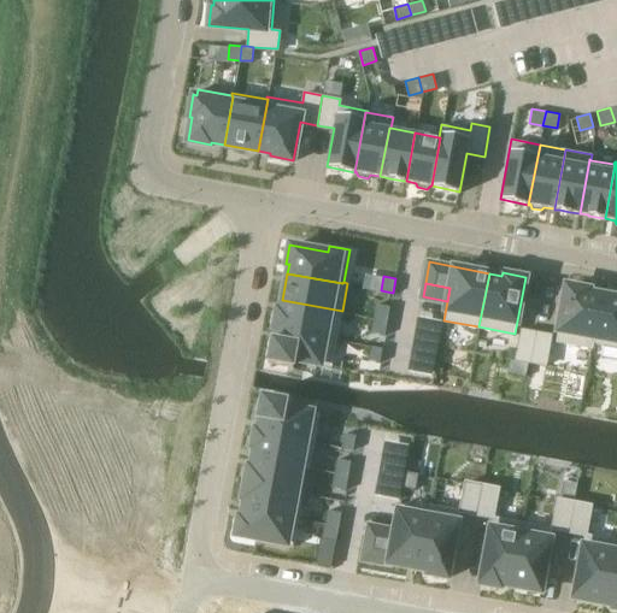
[(566,284),(556,341),(592,348),(593,342),(592,342),(601,294),(588,292),(589,289),(566,284)]
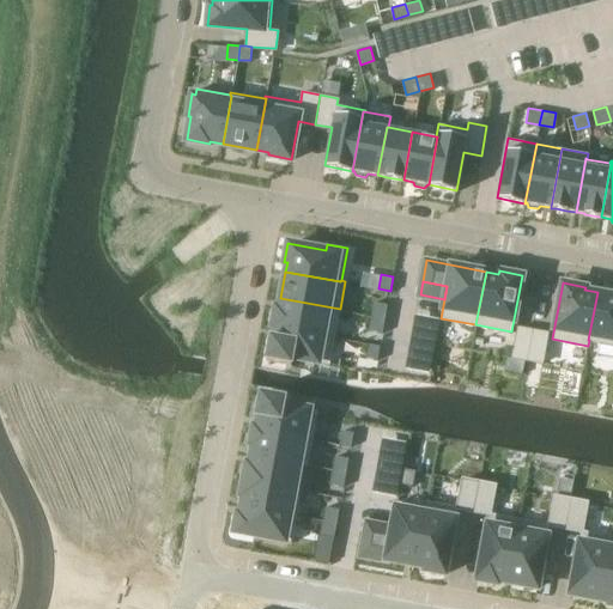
[(612,294),(598,292),(588,340),(589,340),(612,343),(612,294)]
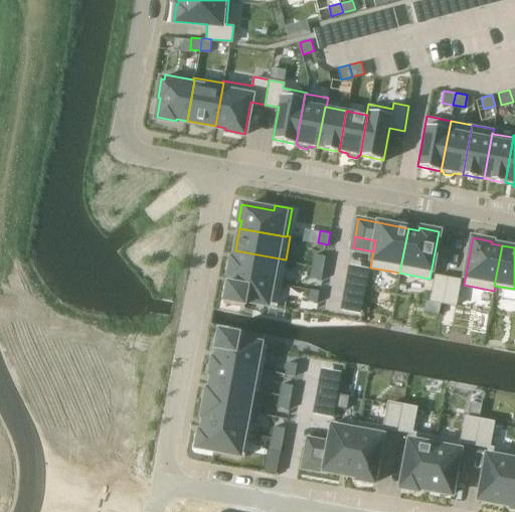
[(231,259),(228,274),(231,274),(231,273),(282,283),(286,260),(235,250),(234,259),(231,259)]
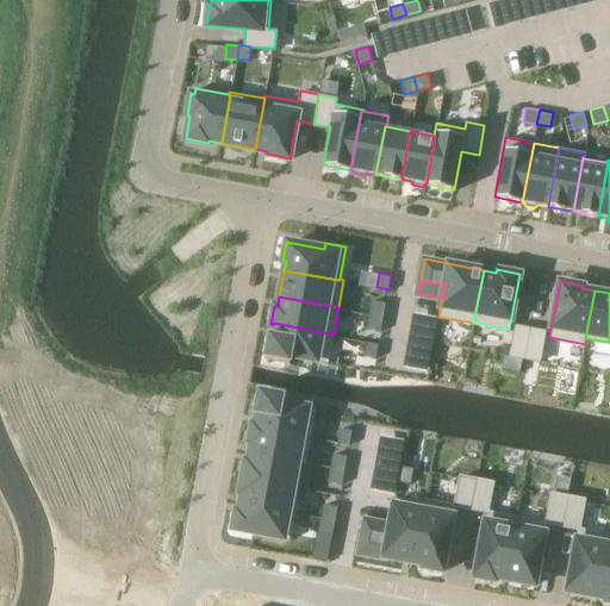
[(372,299),(369,313),(383,316),(386,301),(372,299)]
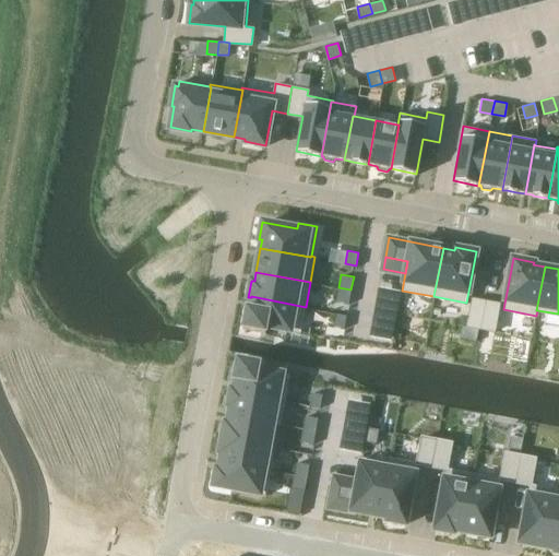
[(339,287),(335,300),(348,303),(351,290),(339,287)]
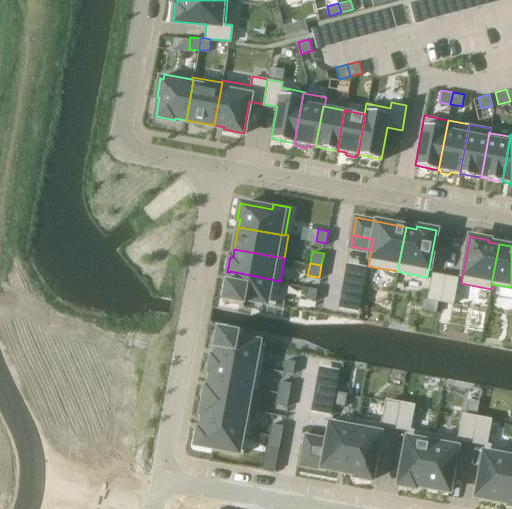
[(226,281),(222,300),(243,304),(244,298),(275,304),(280,281),(230,271),(230,272),(228,281),(226,281)]
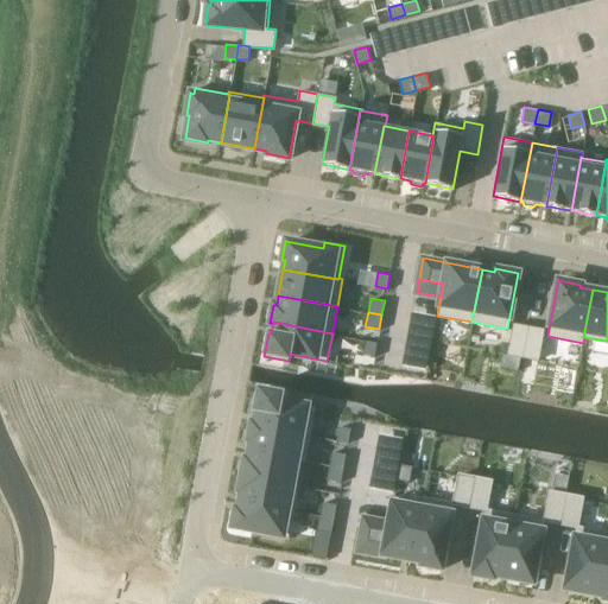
[(513,324),(508,354),(523,356),(529,326),(513,324)]
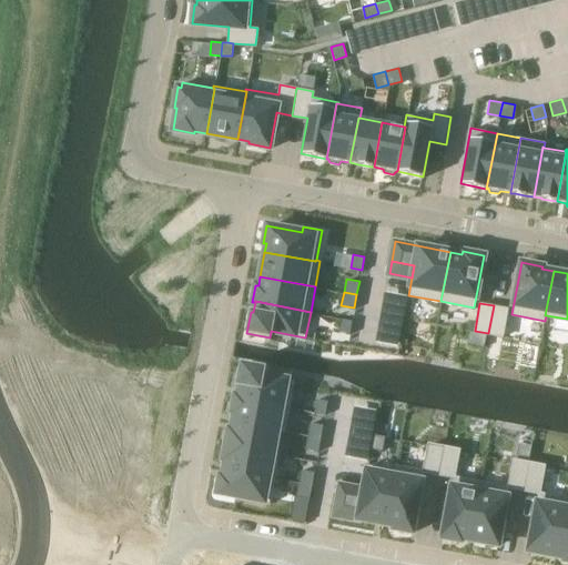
[(494,305),(488,333),(503,335),(507,308),(494,305)]
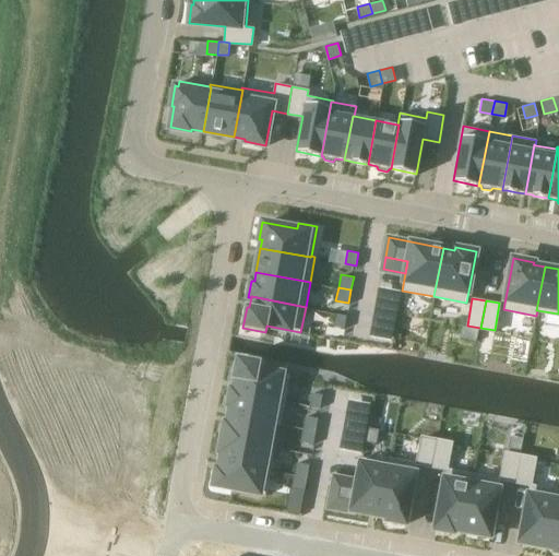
[(335,312),(333,326),(344,328),(346,315),(335,312)]
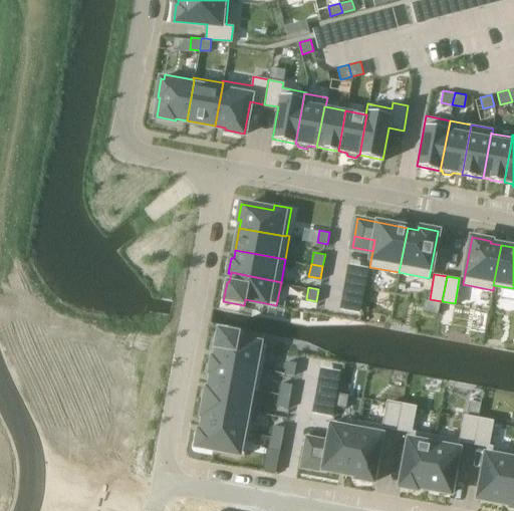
[(218,329),(214,349),(217,350),(215,358),(215,359),(262,368),(266,344),(238,339),(239,333),(218,329)]
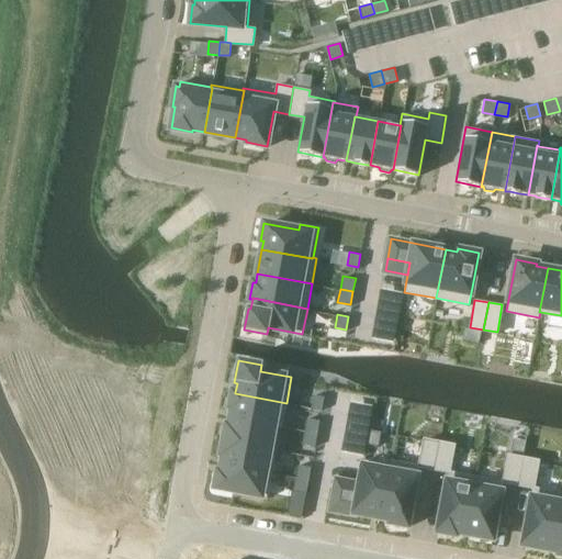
[(233,391),(229,410),(232,410),(231,416),(274,425),(274,426),(282,427),(287,403),(235,393),(235,392),(233,391)]
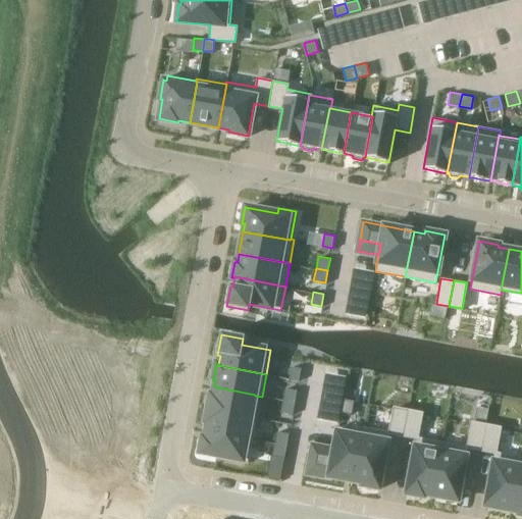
[(291,366),(289,377),(299,379),(301,367),(291,366)]
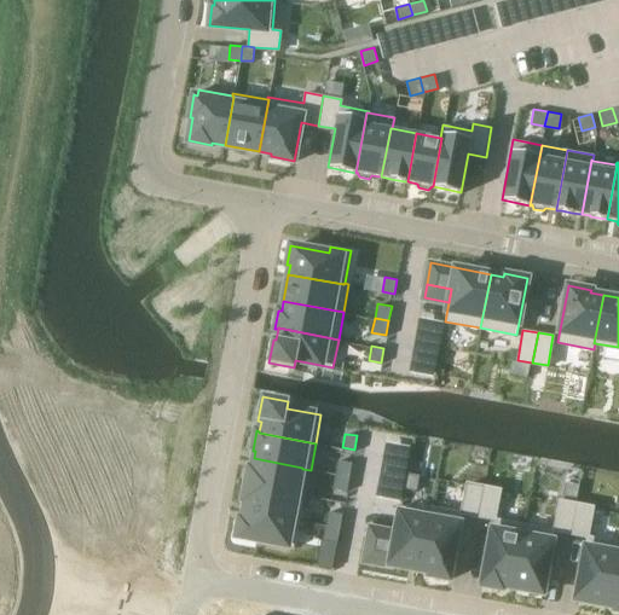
[(250,460),(247,483),(298,493),(298,492),(302,469),(302,468),(254,458),(254,460),(250,460)]
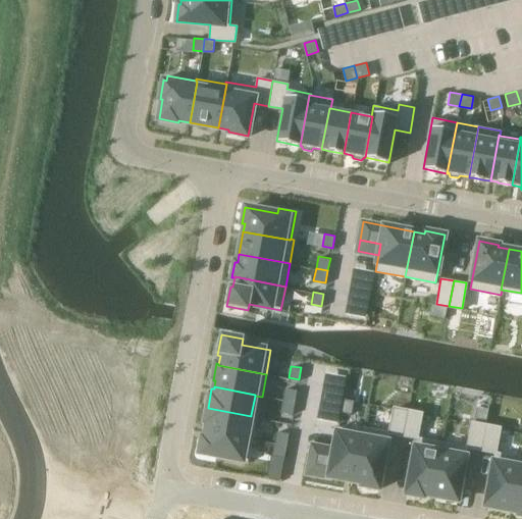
[(285,387),(282,400),(295,402),(297,390),(285,387)]
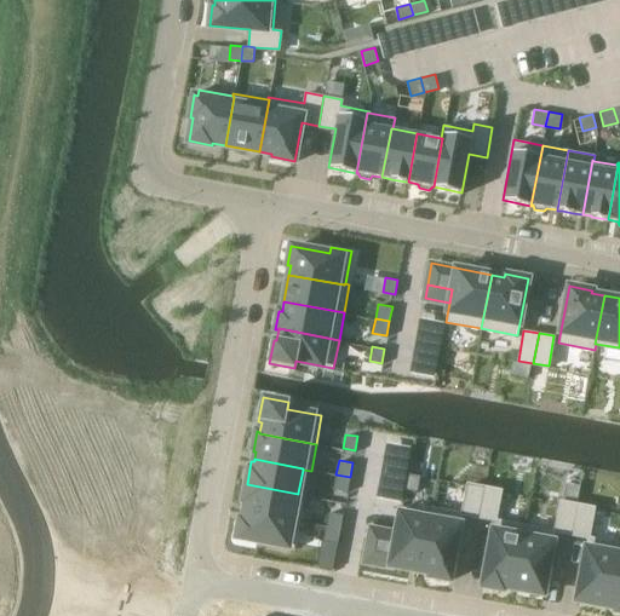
[(419,475),(409,473),(407,488),(417,489),(419,475)]
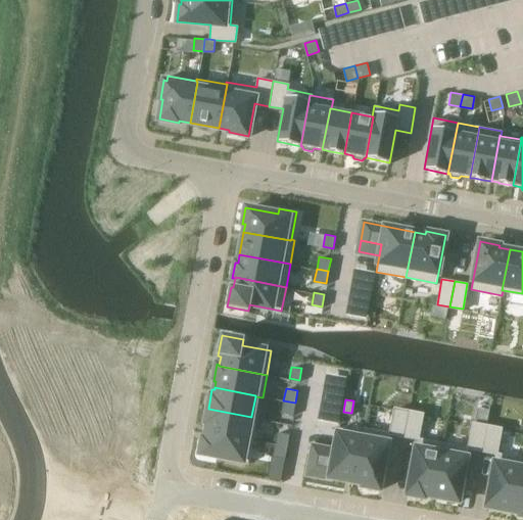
[(283,400),(281,412),(293,415),(295,403),(283,400)]
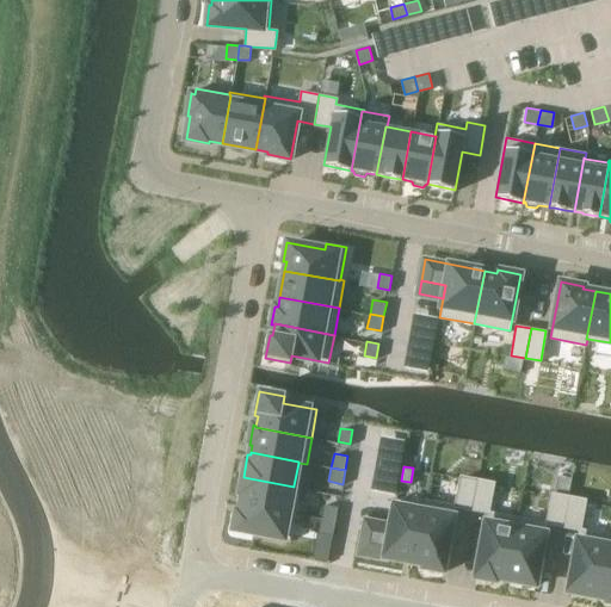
[(455,505),(455,506),(471,508),(477,479),(461,476),(455,505)]
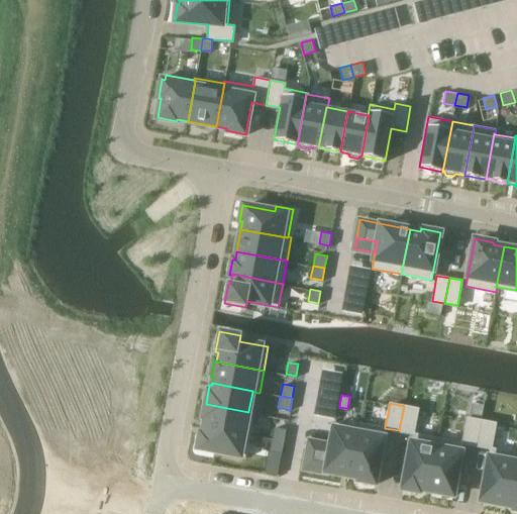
[(206,404),(203,418),(205,418),(204,426),(249,434),(253,412),(248,411),(248,412),(206,404)]
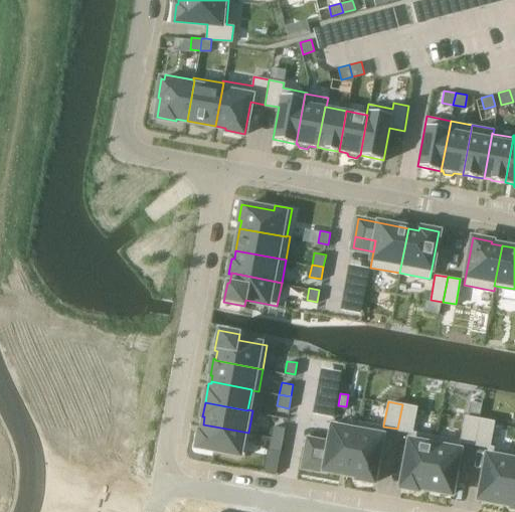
[(402,404),(397,429),(411,432),(411,431),(416,406),(402,404)]
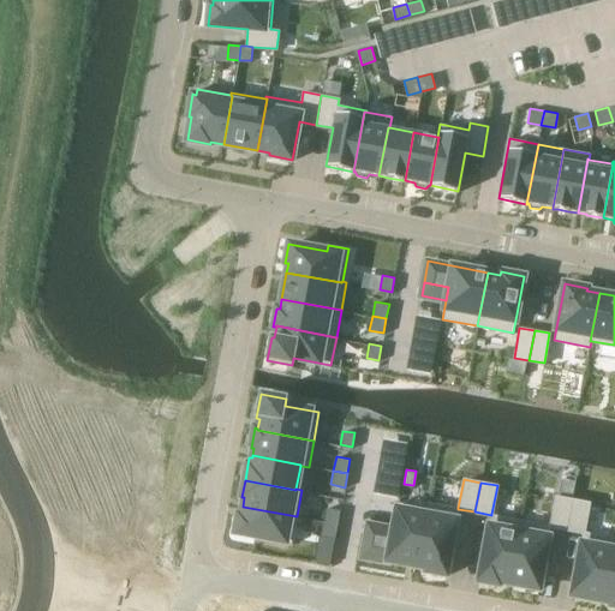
[(550,525),(550,526),(567,529),(573,499),(556,496),(550,525)]
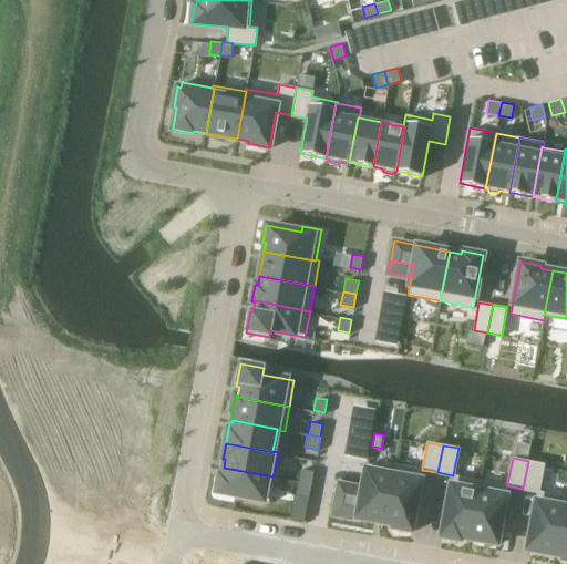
[(528,461),(523,489),(538,491),(543,463),(528,461)]
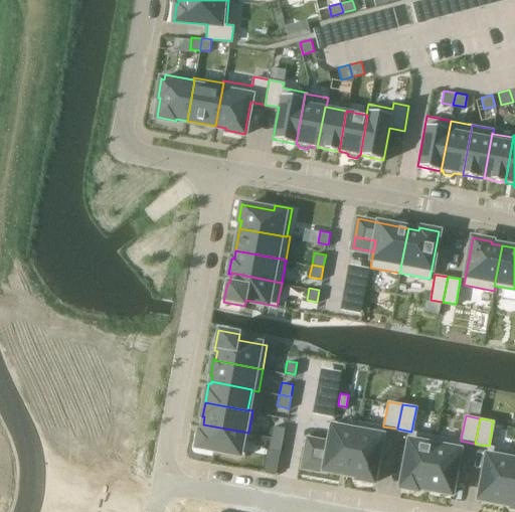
[(358,425),(349,475),(357,476),(357,478),(373,481),(379,452),(383,427),(383,425),(358,420),(357,425),(358,425)]
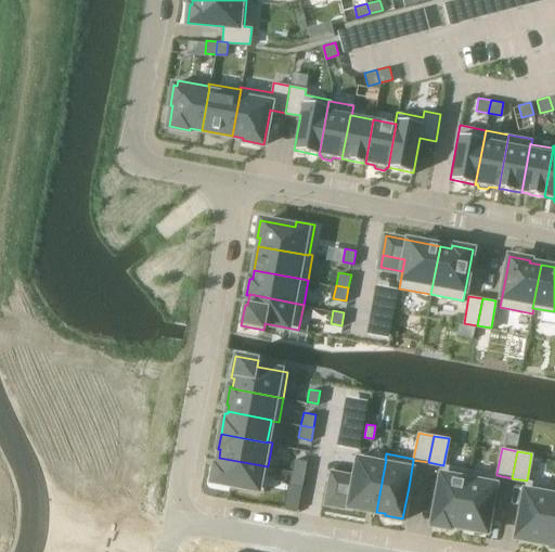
[(333,473),(327,502),(376,512),(386,459),(385,459),(359,454),(355,477),(333,473)]
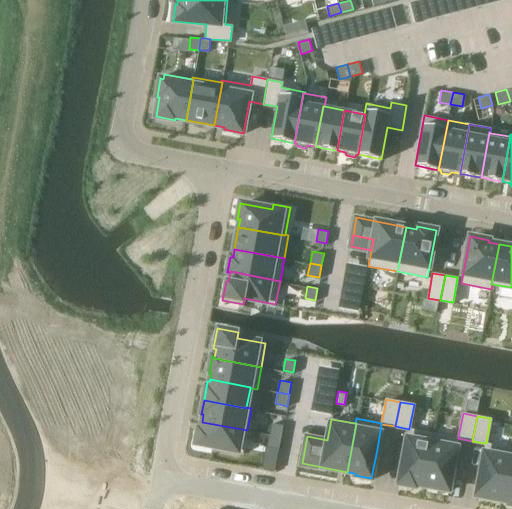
[(199,426),(196,443),(243,452),(247,430),(202,422),(201,426),(199,426)]
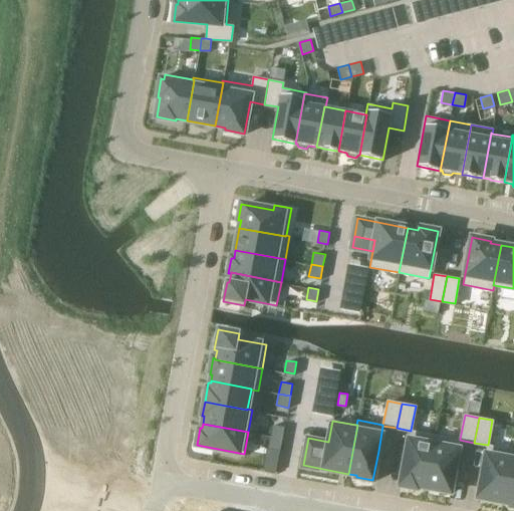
[(273,424),(270,436),(282,438),(284,426),(273,424)]
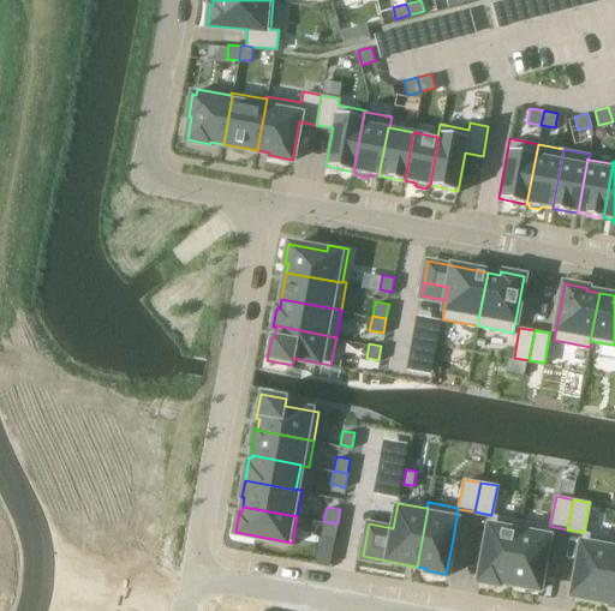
[(491,515),(479,581),(499,585),(499,581),(509,583),(521,520),(491,514),(491,515)]
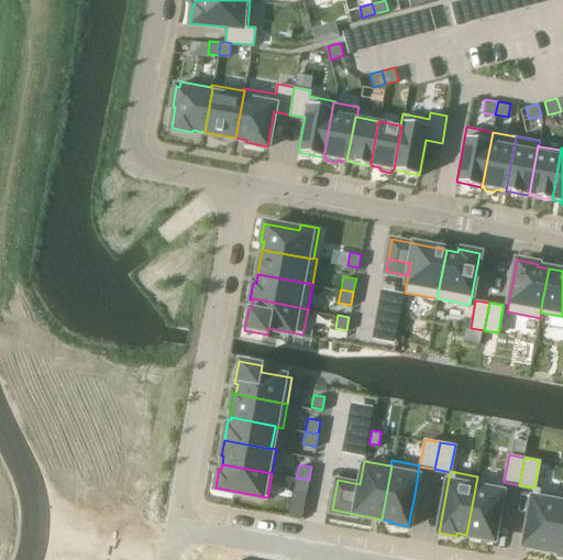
[(477,476),(466,535),(493,539),(504,482),(504,481),(477,476)]
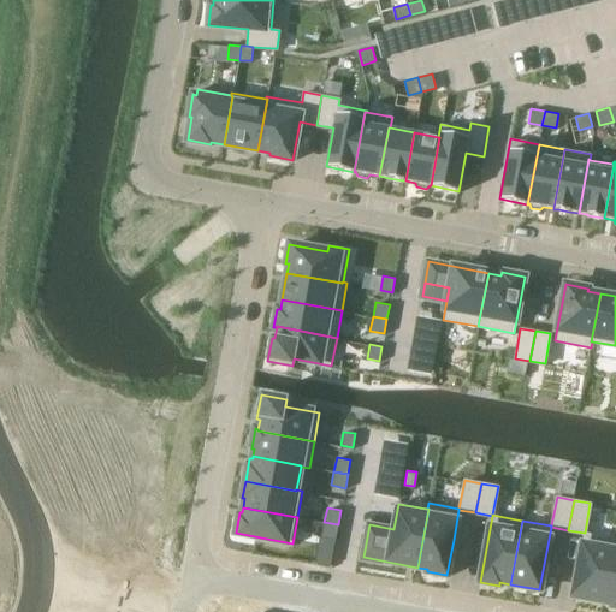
[(324,522),(321,536),(336,539),(338,524),(324,522)]
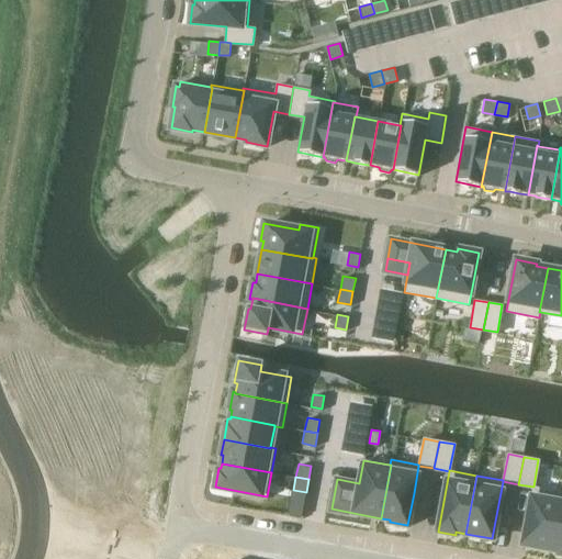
[(534,487),(523,545),(550,549),(561,491),(534,487)]
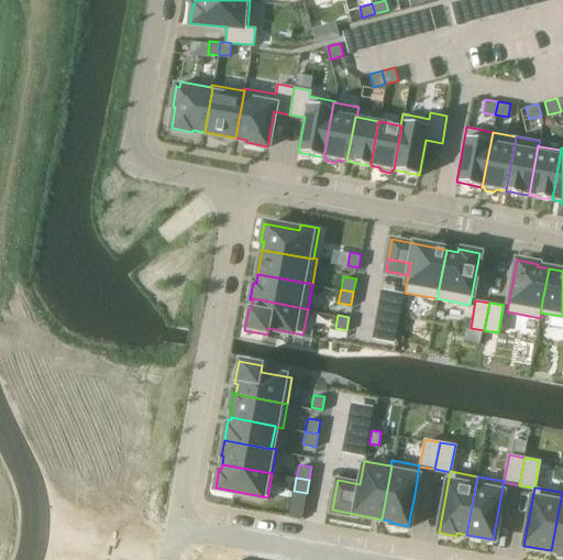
[(562,492),(551,550),(560,552),(560,555),(562,555),(562,492)]
